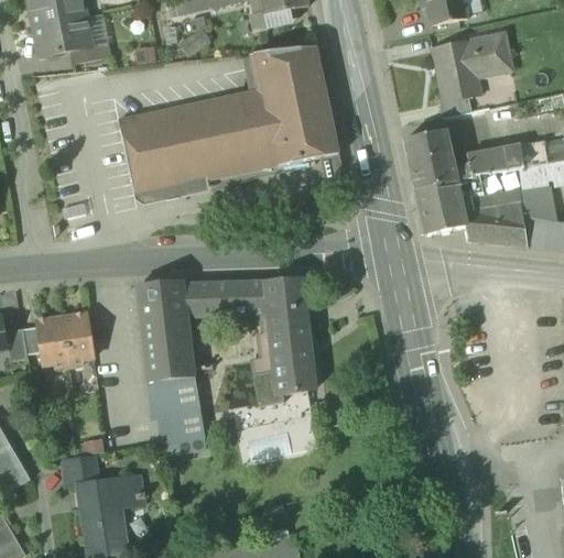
[(85,15),(82,0),(28,0),(33,25),(85,15)]
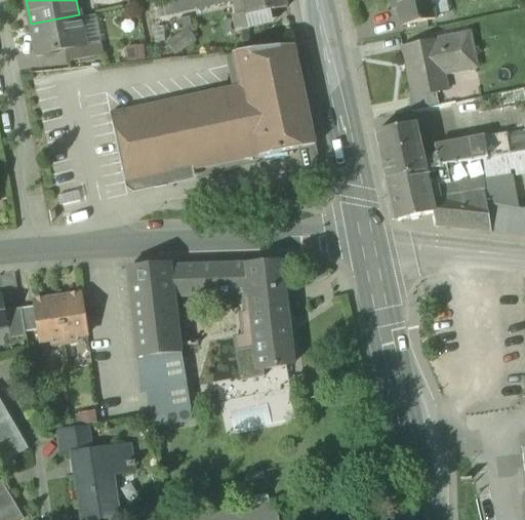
[(163,0),(165,11),(195,5),(217,0),(163,0)]
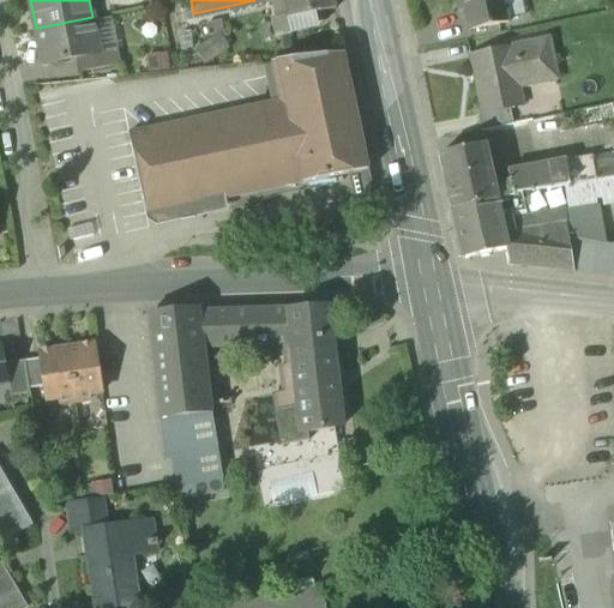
[(272,0),(275,14),(287,11),(283,0),(272,0)]
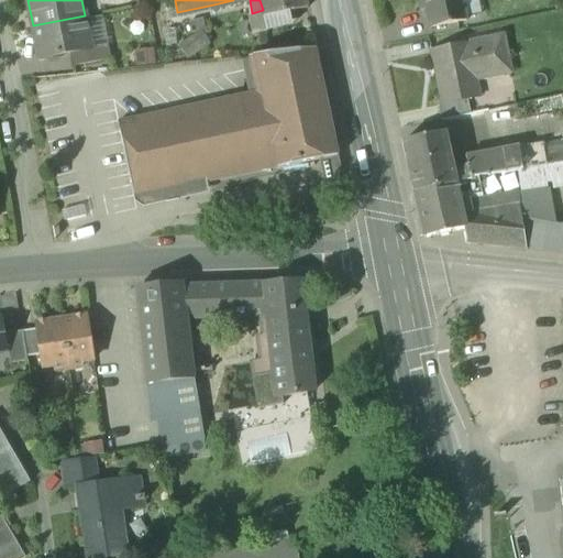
[(307,4),(306,0),(260,0),(263,10),(264,13),(289,8),(307,4)]
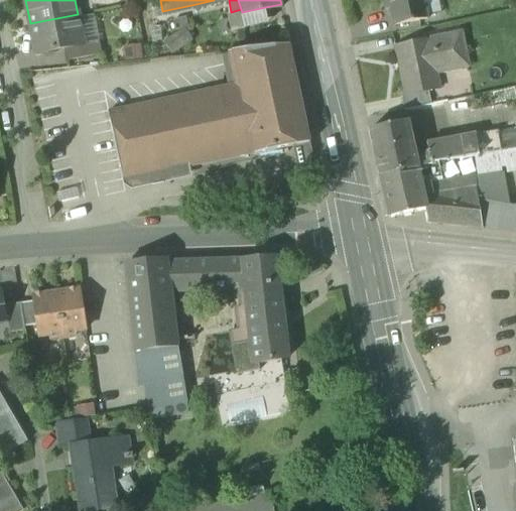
[(390,0),(395,21),(427,15),(426,11),(423,0),(390,0)]
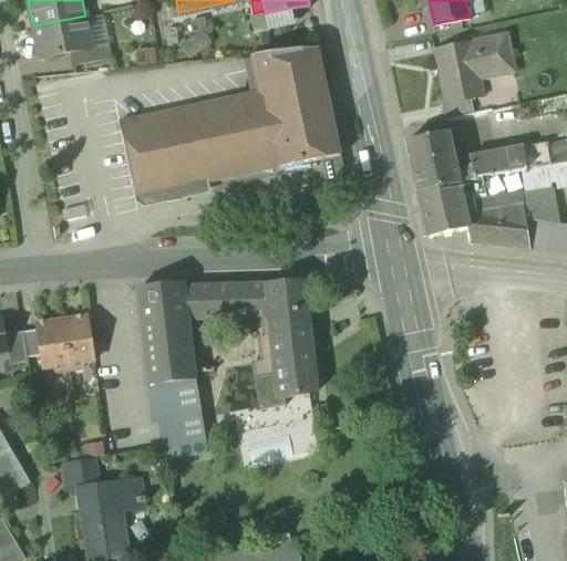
[(465,0),(468,12),(485,9),(483,0),(465,0)]
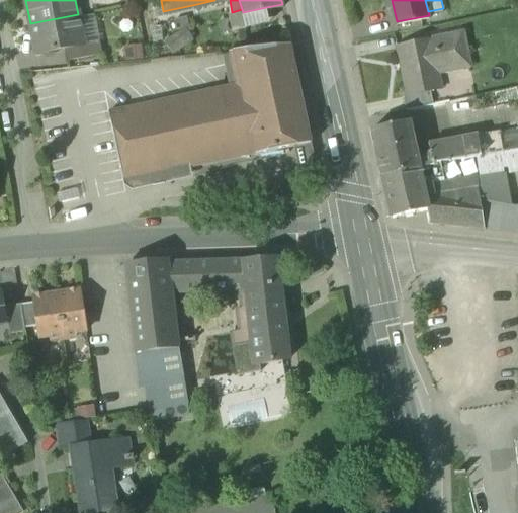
[(243,12),(245,24),(269,19),(266,7),(243,12)]
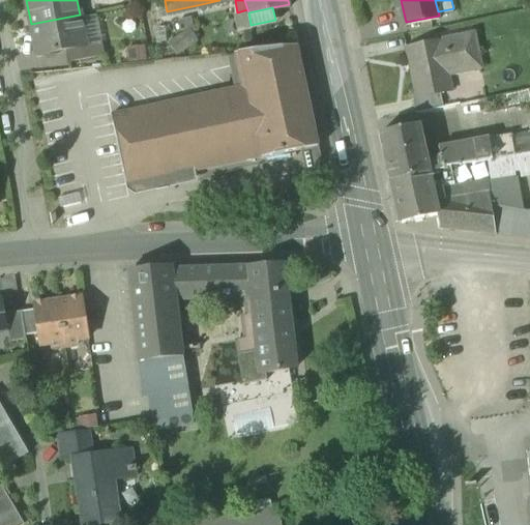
[(247,9),(237,12),(234,12),(237,28),(251,25),(248,12),(247,9)]
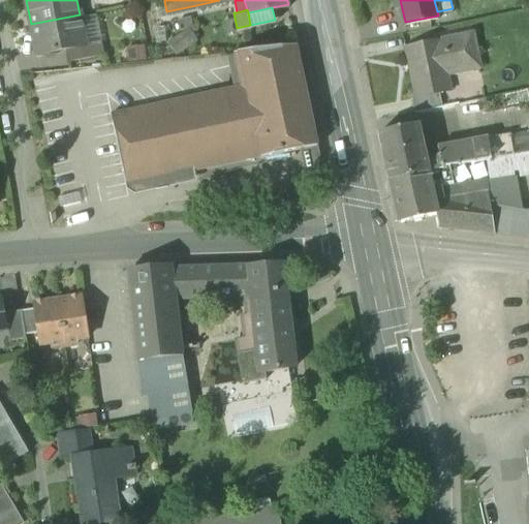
[(85,41),(101,38),(96,11),(80,14),(85,41)]
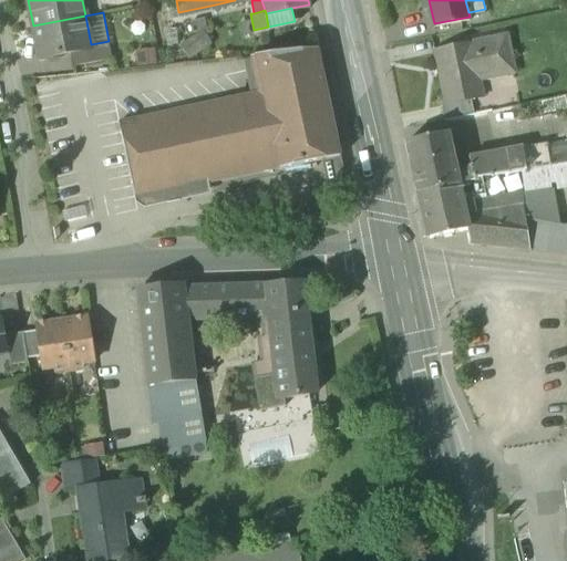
[(91,44),(85,16),(33,26),(39,56),(70,50),(92,45),(91,44)]
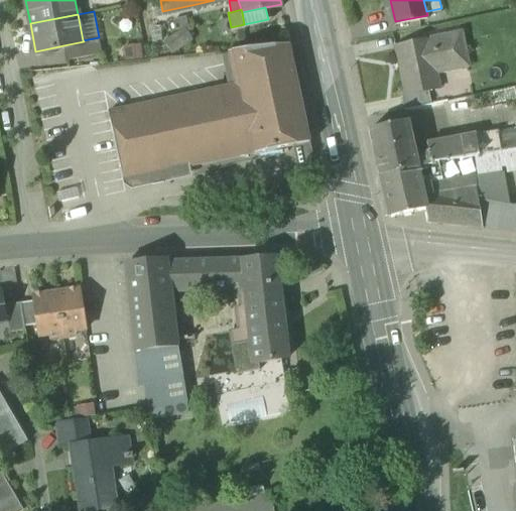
[(162,37),(172,51),(194,37),(184,23),(162,37)]
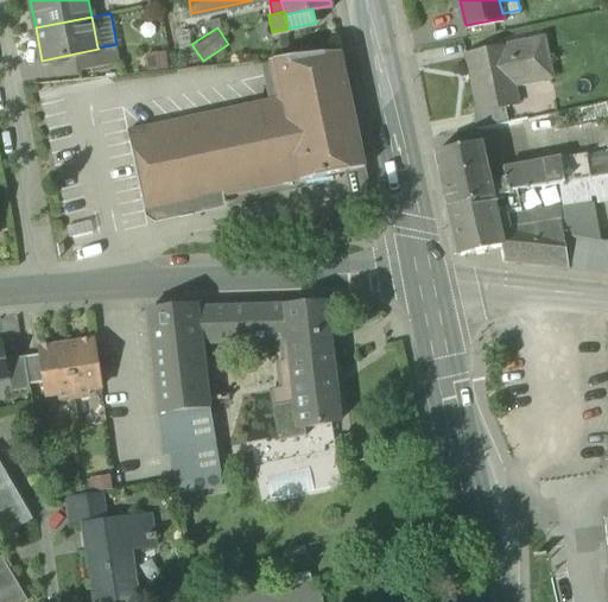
[(477,108),(479,109),(505,103),(510,103),(505,83),(551,74),(543,35),(467,50),(477,108)]
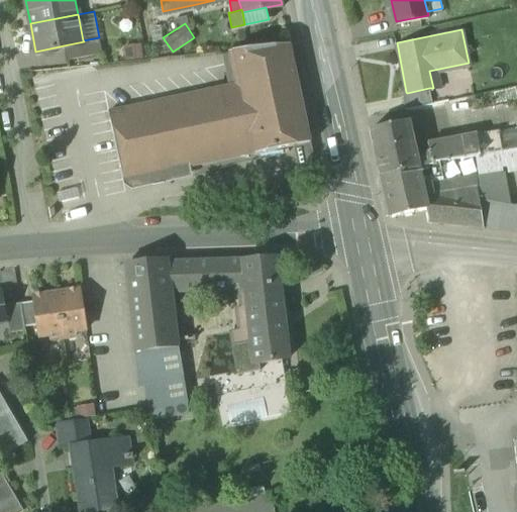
[(64,45),(67,58),(102,50),(99,37),(83,40),(84,41),(64,45)]
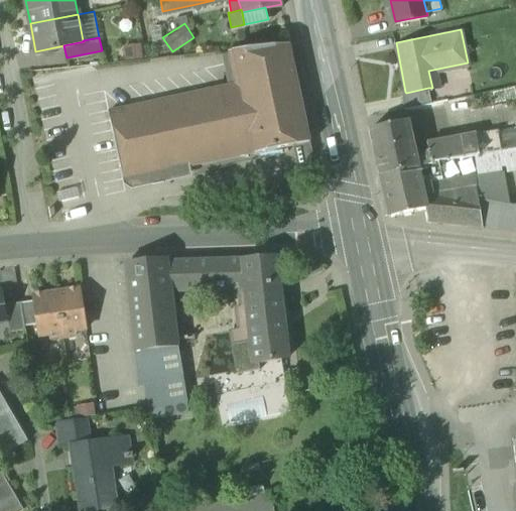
[(123,41),(124,57),(143,55),(141,40),(123,41)]
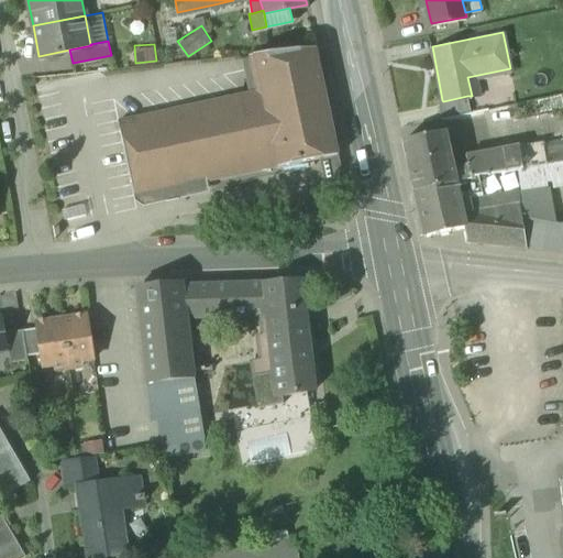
[(249,54),(256,88),(277,164),(277,165),(319,156),(339,152),(320,65),(306,56),(304,47),(249,53),(249,54)]
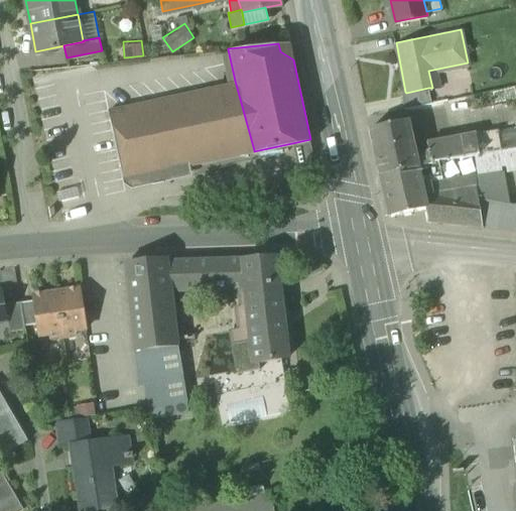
[(235,81),(228,49),(220,51),(227,83),(235,81)]
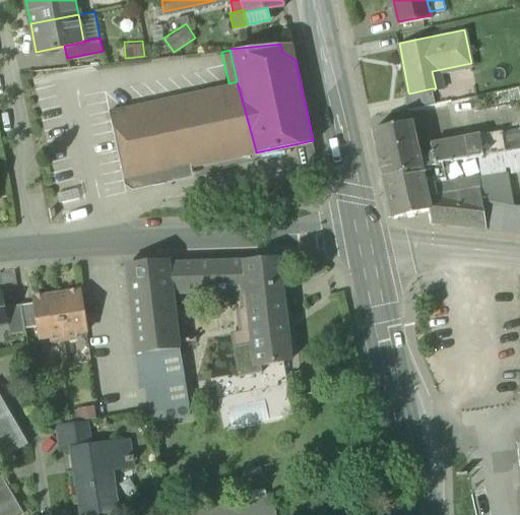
[(191,165),(256,151),(237,81),(229,83),(109,109),(124,180),(178,167),(191,165)]
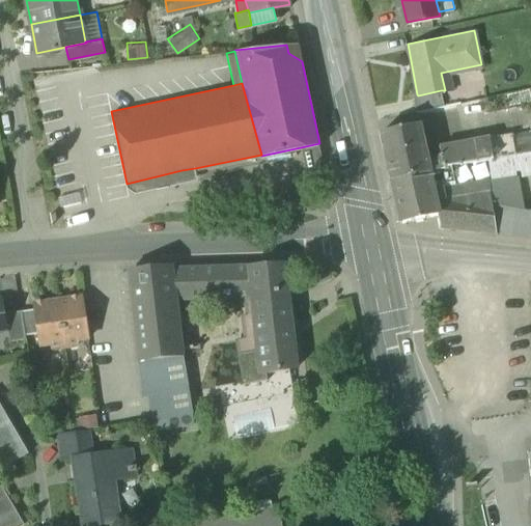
[(413,95),(416,109),(443,103),(441,90),(418,95),(417,94),(413,95)]
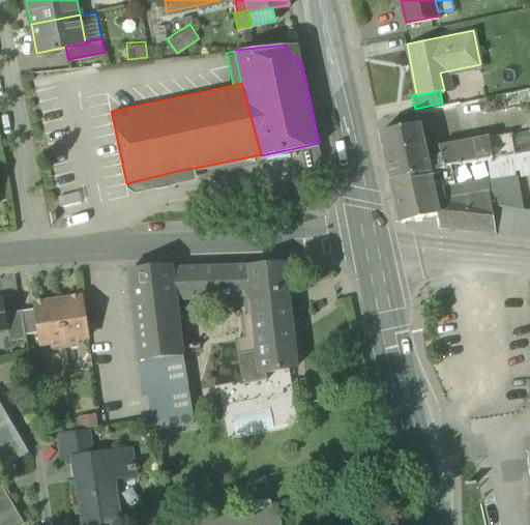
[(390,177),(429,168),(427,158),(419,123),(380,132),(390,177)]
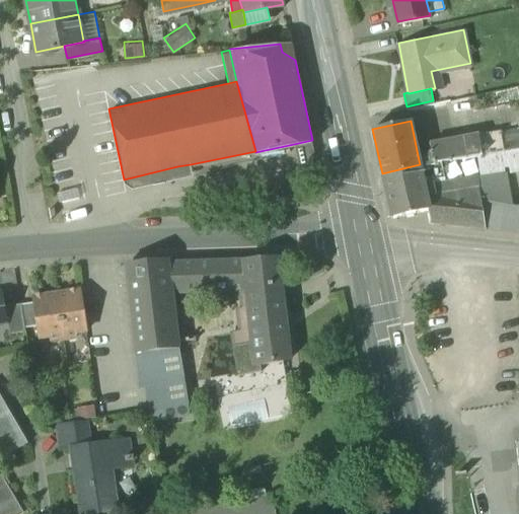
[(502,131),(505,149),(509,148),(518,146),(518,125),(502,128),(502,131)]
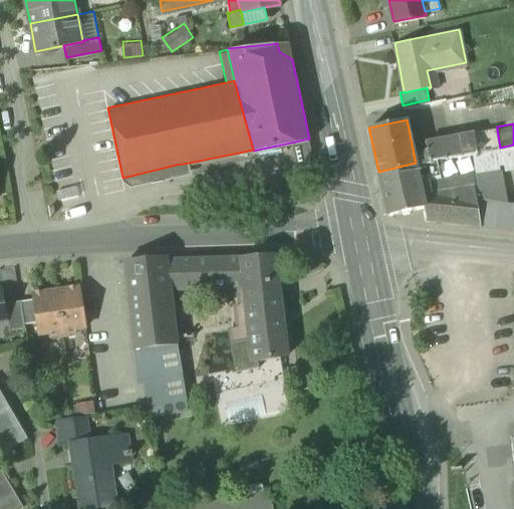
[(475,134),(478,151),(500,148),(497,130),(475,134)]
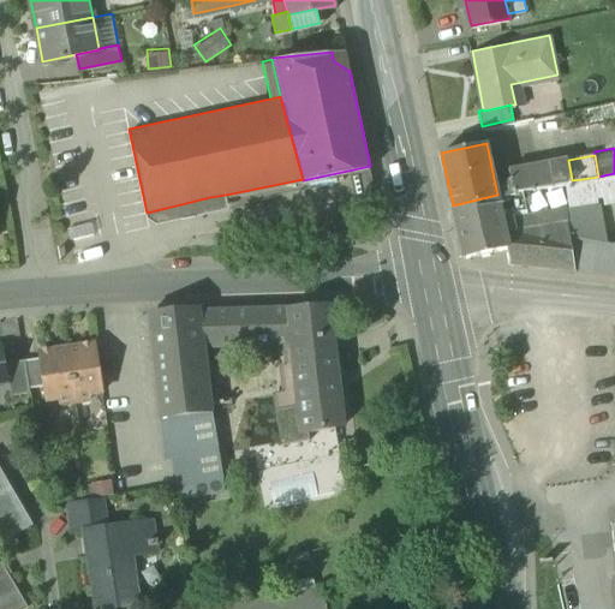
[(506,181),(495,184),(497,195),(514,191),(514,190),(520,189),(563,183),(572,180),(568,160),(511,169),(511,174),(505,175),(506,181)]
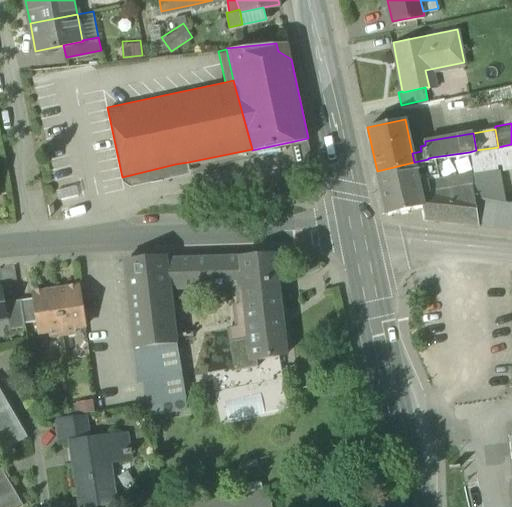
[(295,166),(307,163),(310,148),(308,138),(290,142),(295,166)]
